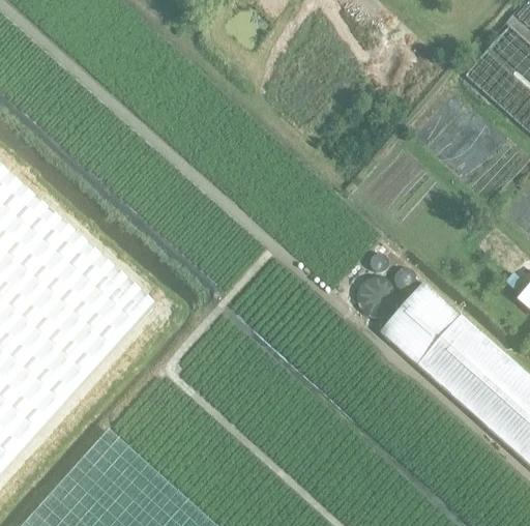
[(529,26),(529,0),(522,0),(512,10),(529,26)]
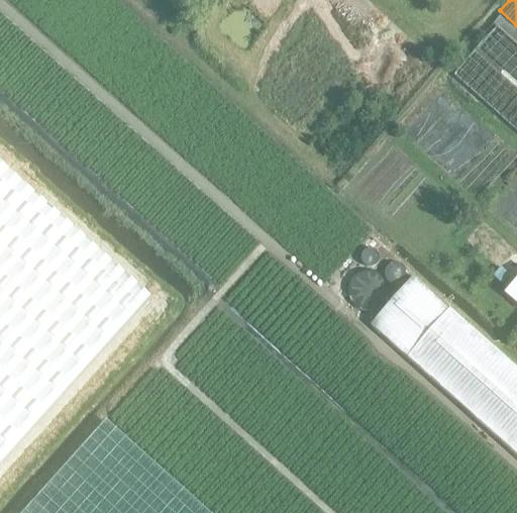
[(516,40),(497,23),(453,72),(516,128),(516,40)]
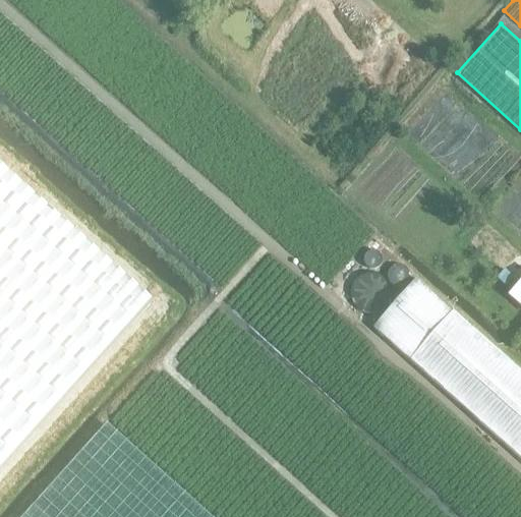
[(0,467),(151,300),(151,299),(150,299),(0,164),(0,467)]
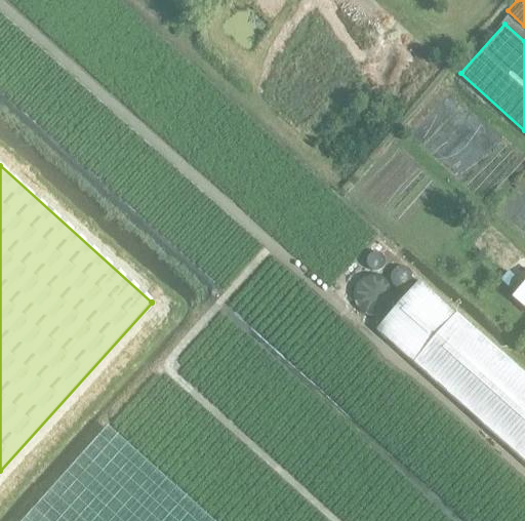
[(524,370),(419,277),(375,327),(412,360),(412,359),(524,459),(524,370)]
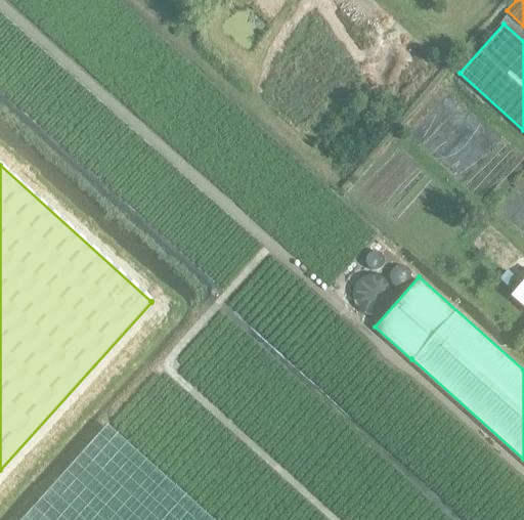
[(523,304),(523,277),(511,293),(523,304)]
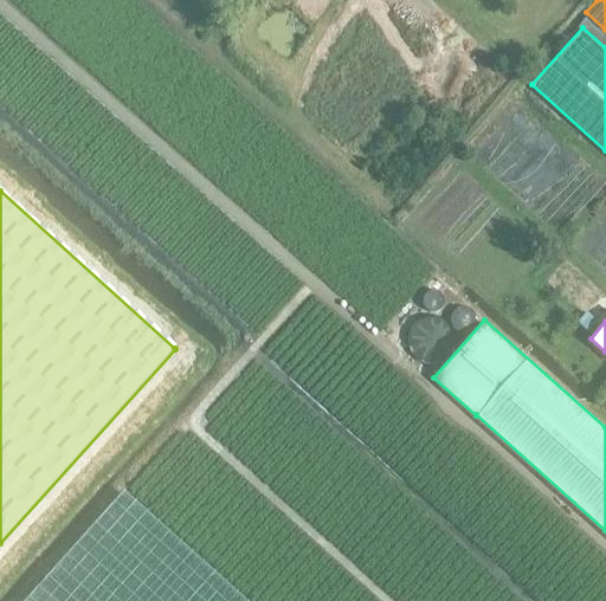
[(262,600),(237,586),(253,583),(158,522),(152,530),(137,521),(130,531),(111,529),(108,499),(68,562),(103,568),(104,577),(85,574),(88,592),(71,594),(83,596),(81,600),(262,600)]
